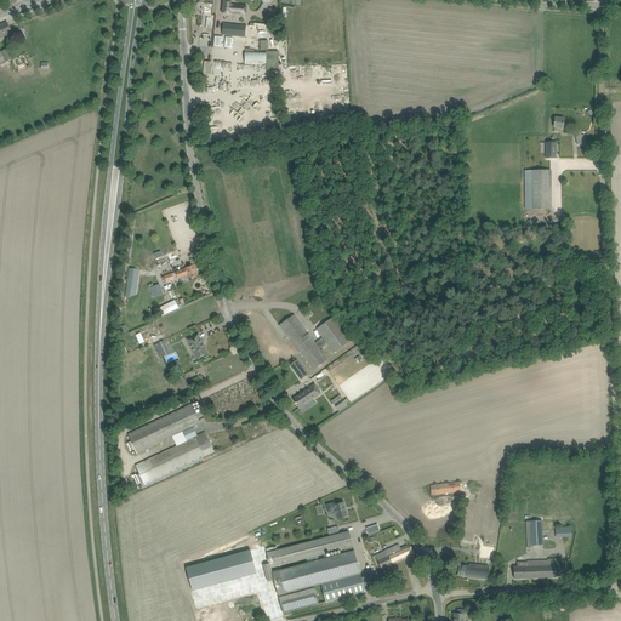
[(222,13),(240,15),(241,6),(231,6),(231,1),(223,1),(222,13)]
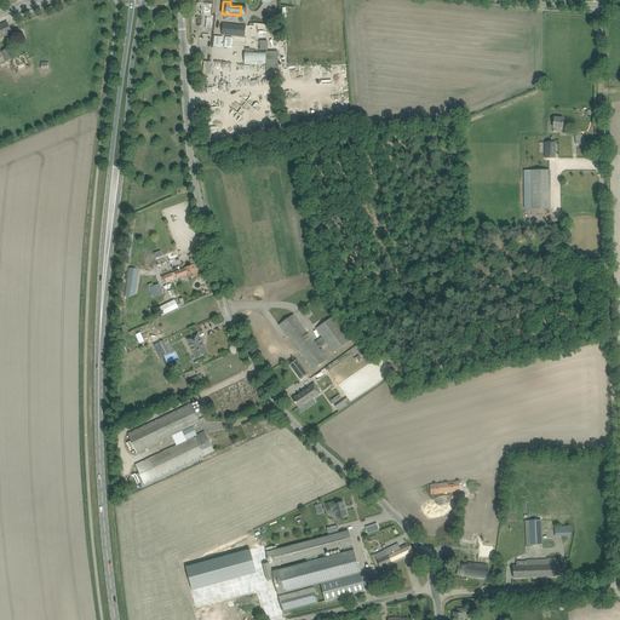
[(212,4),(204,3),(201,26),(204,26),(204,22),(207,23),(207,24),(212,26),(213,16),(211,15),(212,4)]
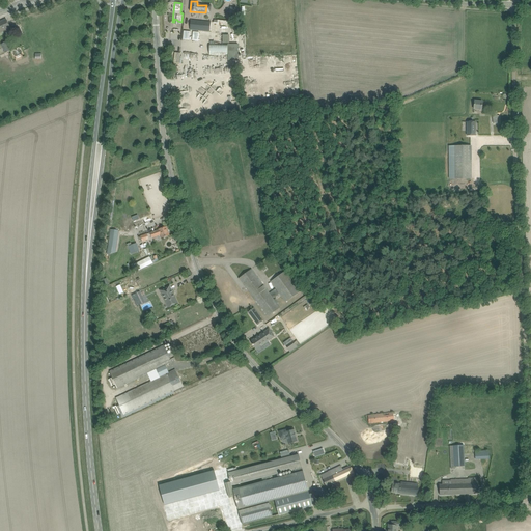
[(0,21),(0,32),(4,31),(5,33),(11,30),(6,19),(0,21)]
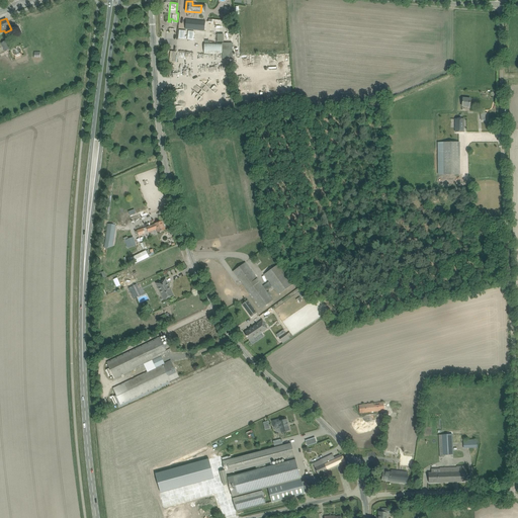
[(186,19),(185,29),(204,31),(205,21),(186,19)]
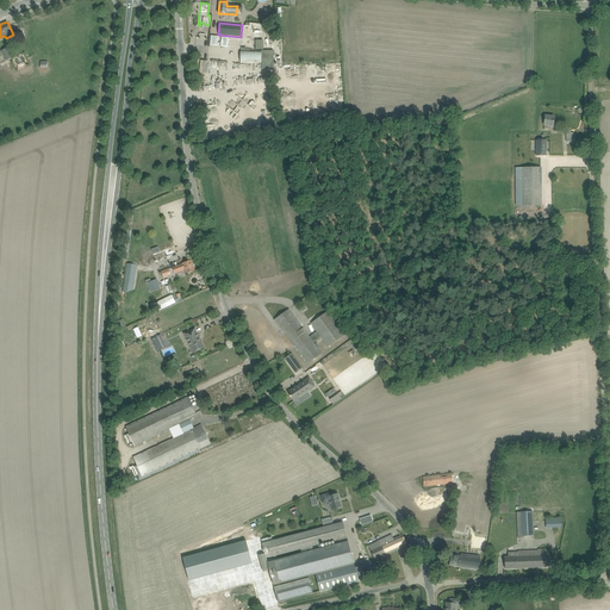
[(1,51),(6,61),(12,58),(7,48),(1,51)]
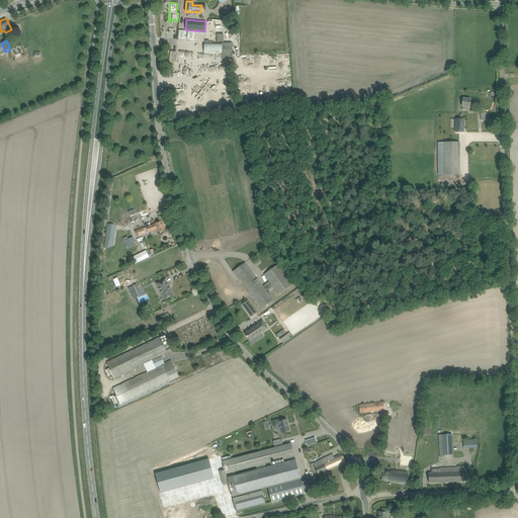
[(222,44),(222,59),(233,59),(233,44),(222,44)]
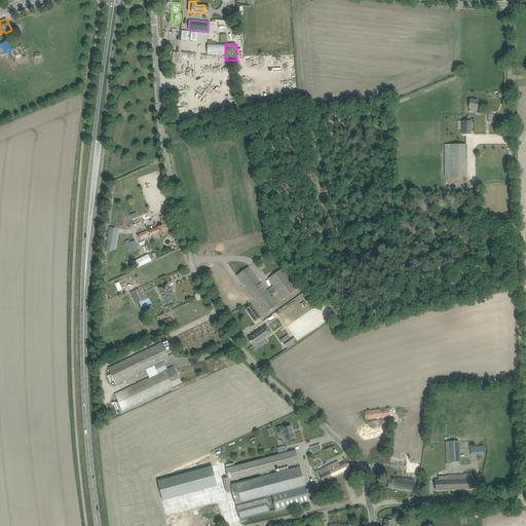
[(470,109),(472,109),(477,109),(478,101),(471,101),(470,109)]
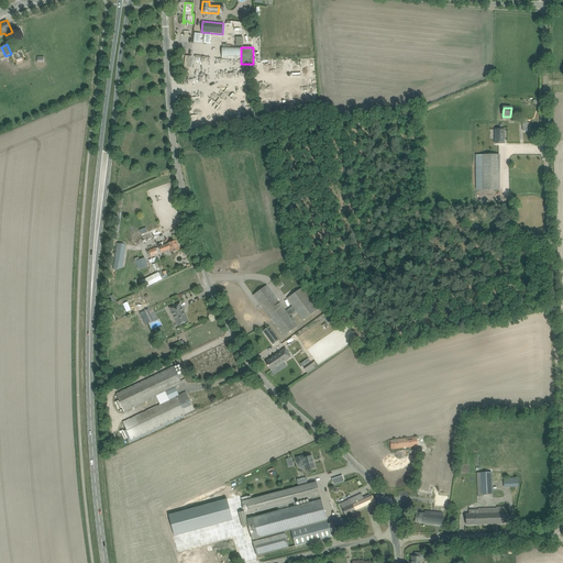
[(504,130),(495,130),(495,144),(505,144),(504,130)]
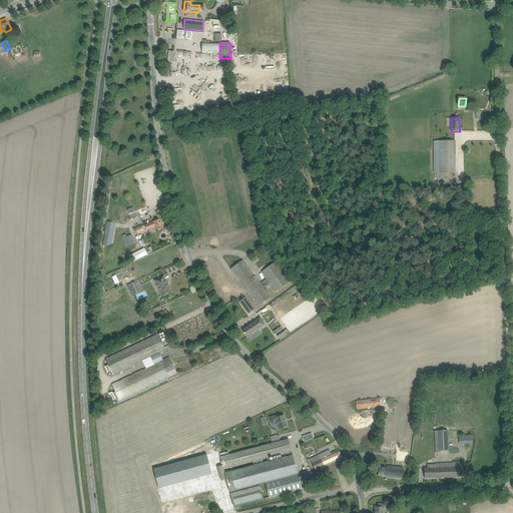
[(439,141),(439,173),(455,173),(455,140),(439,141)]
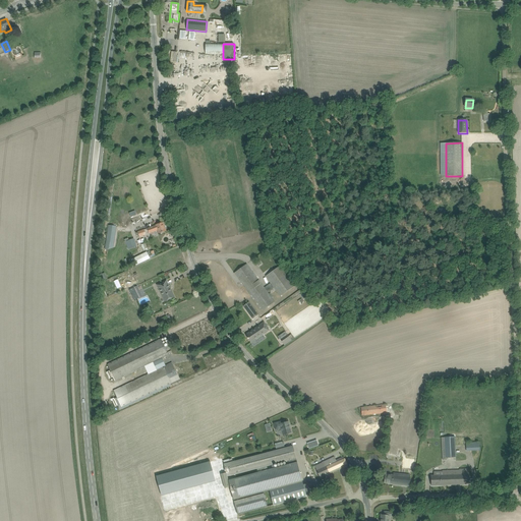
[(163,223),(158,225),(148,228),(149,233),(158,230),(159,234),(166,231),(163,223)]
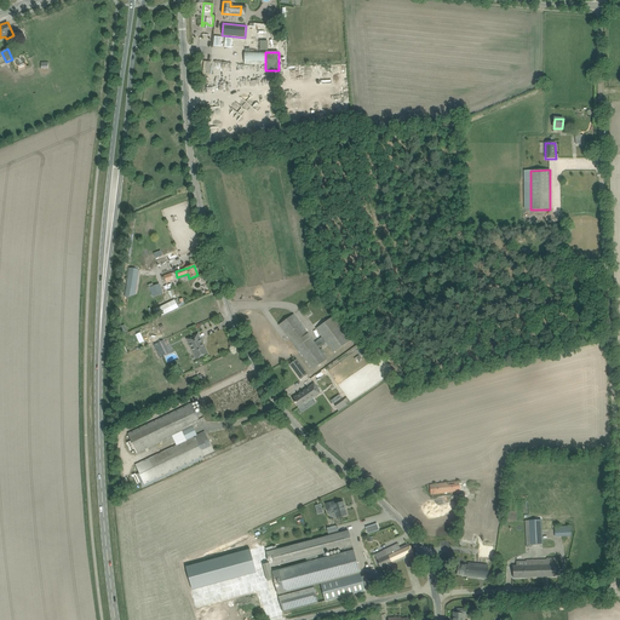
[(126,287),(125,296),(128,296),(136,294),(136,288),(139,269),(130,267),(126,287)]
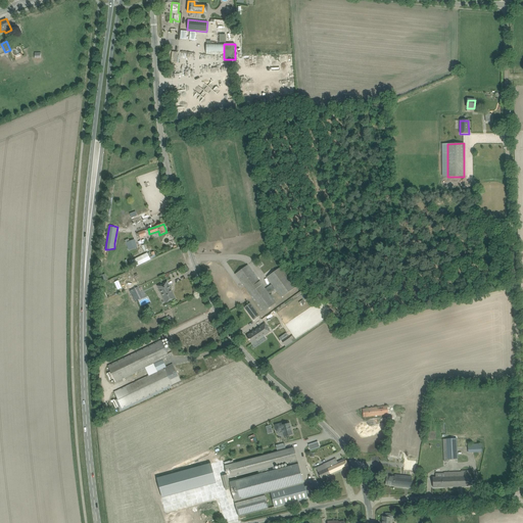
[(129,239),(125,241),(129,251),(135,249),(132,241),(130,242),(129,239)]
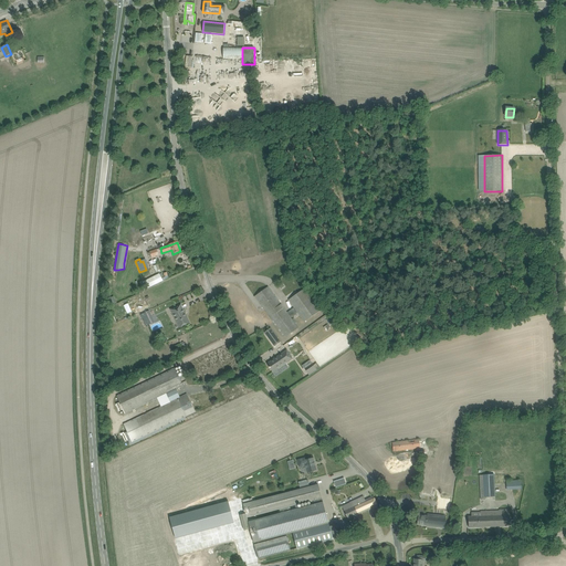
[(153,276),(145,281),(148,289),(156,284),(153,276)]
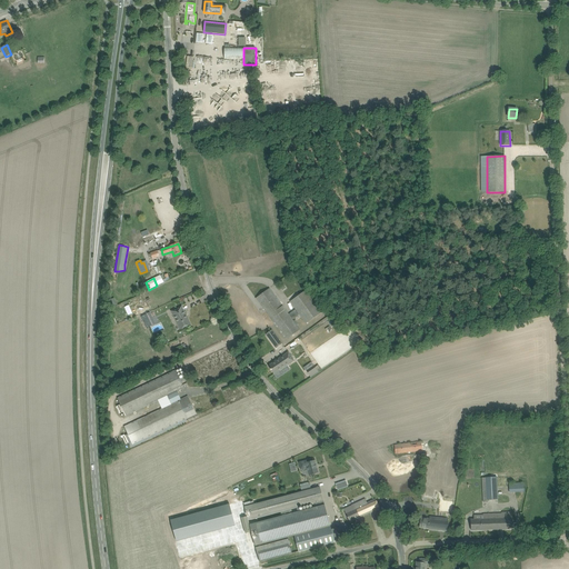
[(270,289),(261,296),(257,299),(287,340),(291,337),(300,330),(292,319),(299,315),(306,323),(321,312),(306,291),(290,302),(296,310),(289,315),(270,289)]
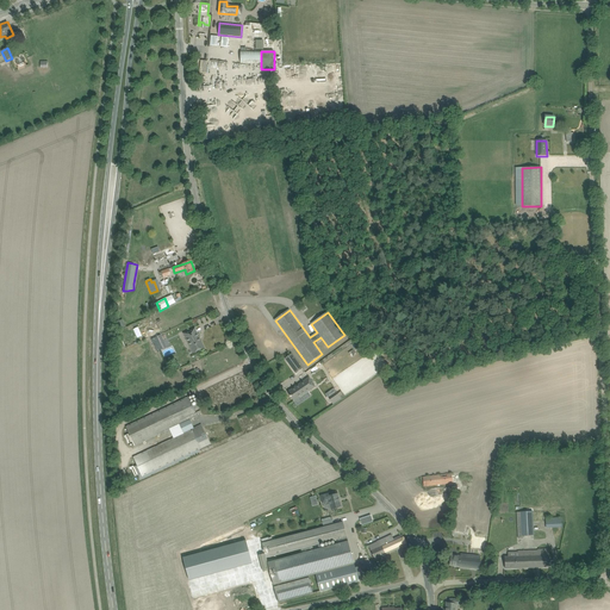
[(184,334),(193,354),(199,350),(204,348),(195,329),(190,331),(184,334)]
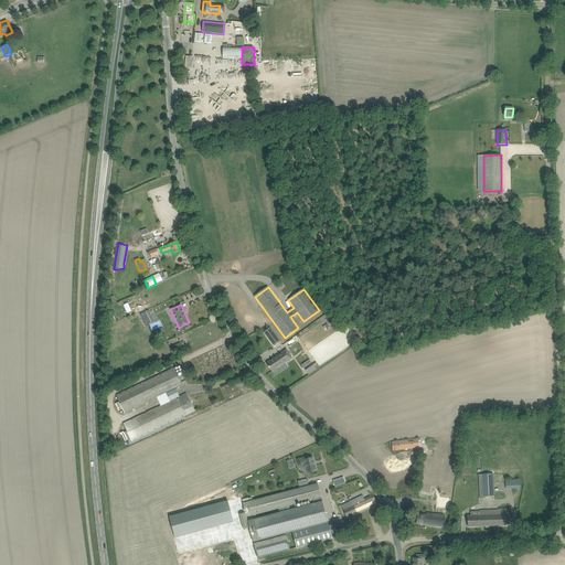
[(264,332),(274,345),(280,341),(270,328),(264,332)]
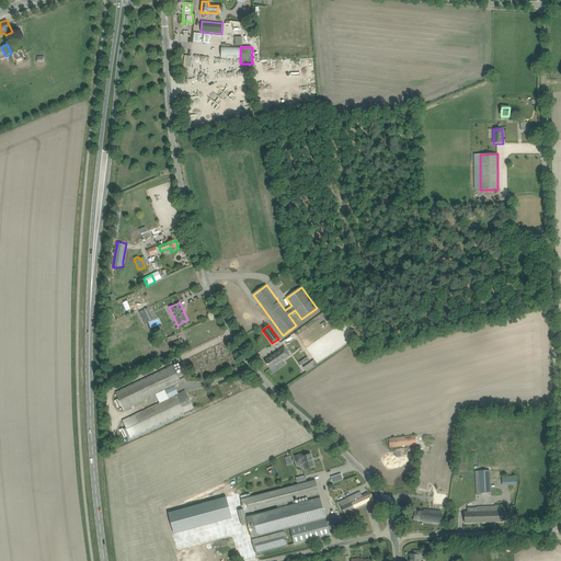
[(270,369),(271,368),(274,371),(277,369),(275,366),(290,355),(285,347),(264,361),(270,369)]
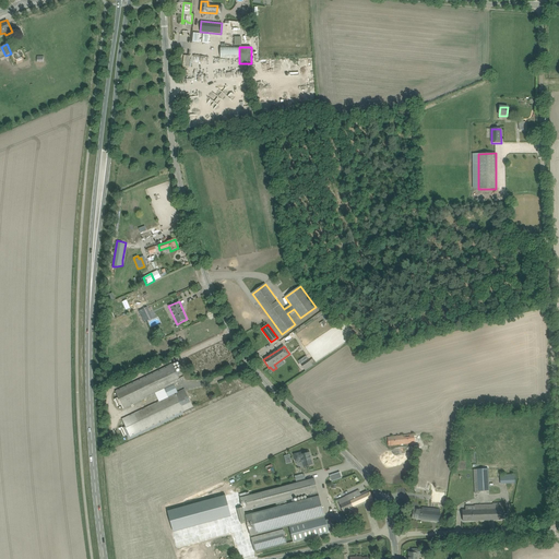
[(301,365),(306,370),(313,366),(312,365),(316,364),(312,359),(310,360),(309,359),(301,365)]
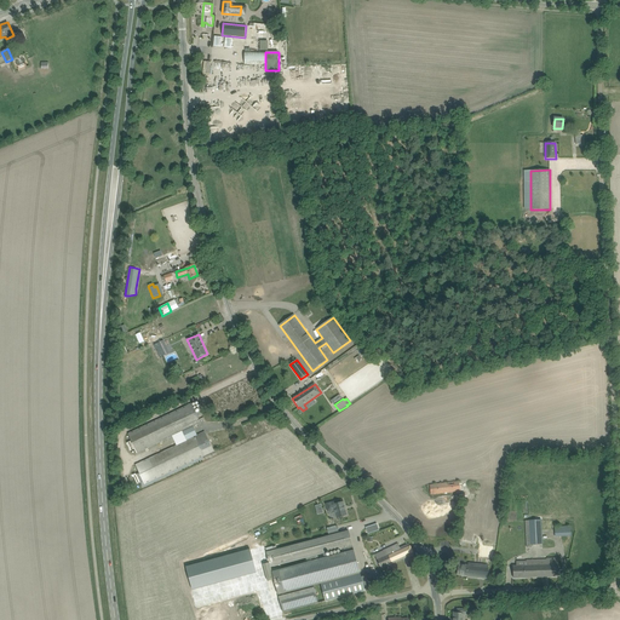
[(191,405),(128,435),(137,453),(182,432),(183,431),(187,441),(136,465),(139,474),(136,475),(136,474),(133,475),(137,484),(141,482),(142,486),(143,488),(204,459),(202,457),(213,452),(214,452),(205,432),(197,436),(193,426),(201,423),(191,405)]
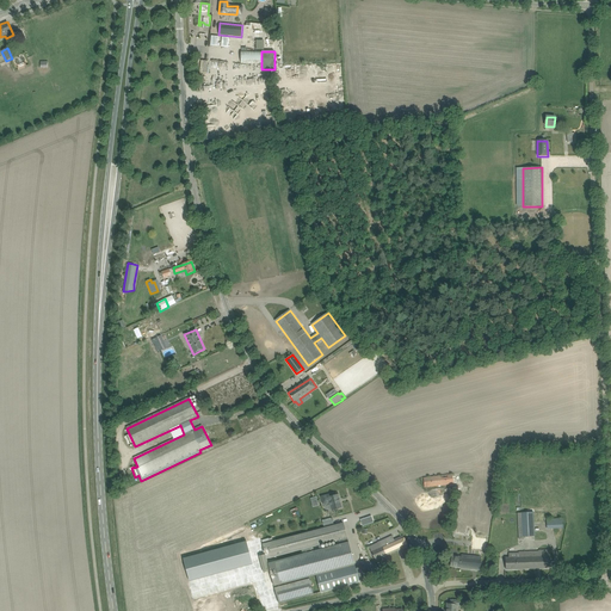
[(424,477),(425,487),(454,483),(452,475),(424,477)]
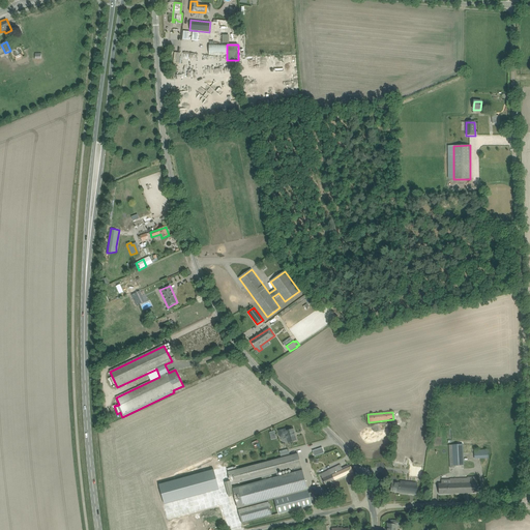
[(285,443),(288,442),(288,443),(291,442),(296,440),(293,430),(289,431),(286,431),(286,429),(278,431),(281,437),(282,440),(282,441),(283,442),(284,442),(285,443)]
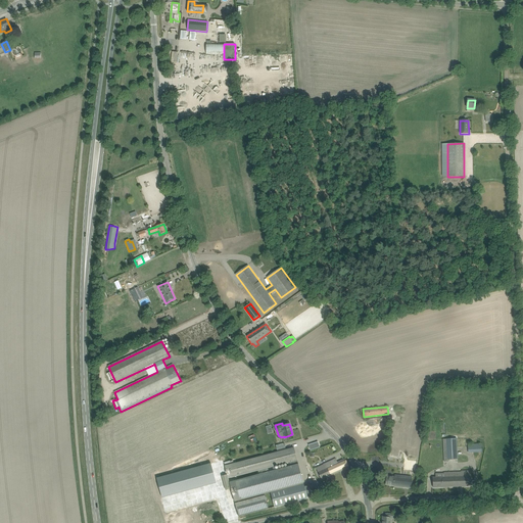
[(402,452),(405,436),(394,434),(391,457),(397,458),(399,450),(402,452)]
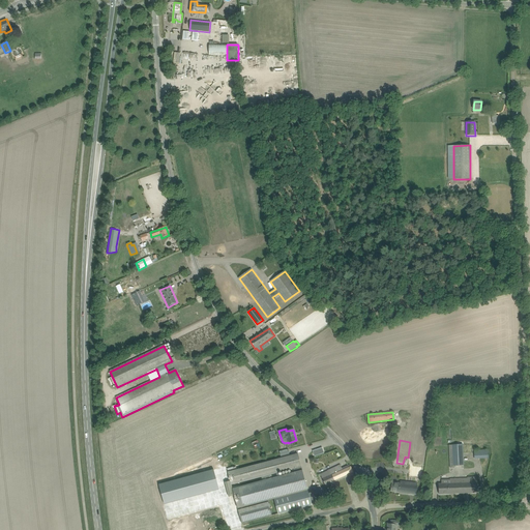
[(464,465),(463,444),(451,445),(452,466),(464,465)]
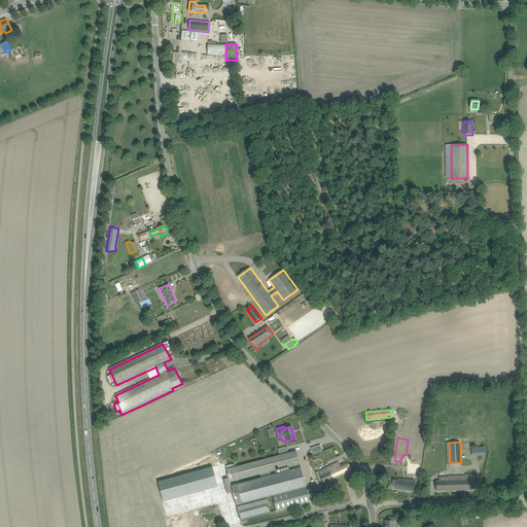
[(310,502),(296,451),(288,454),(287,451),(286,447),(278,449),(280,456),(252,463),(227,469),(231,482),(255,476),(291,465),(292,469),(232,486),(237,505),(302,488),(302,489),(274,496),(277,511),(289,507),(297,505),(310,502)]
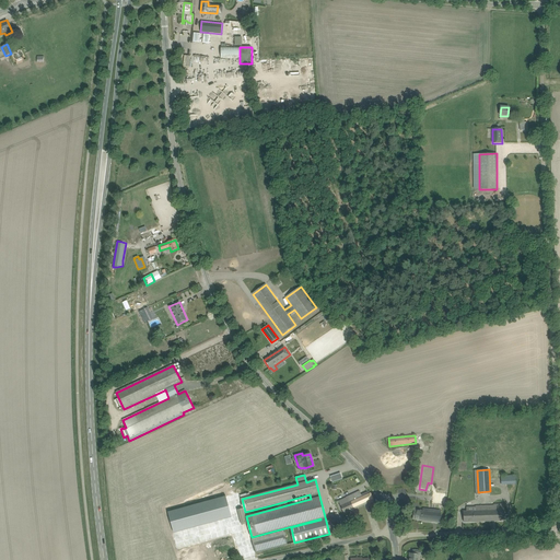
[(515,475),(501,476),(501,485),(516,485),(515,475)]
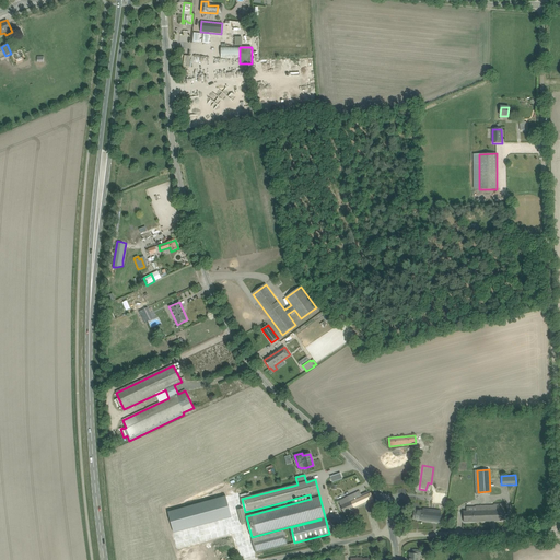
[(341,509),(343,514),(373,501),(370,491),(361,496),(360,491),(354,493),(346,498),(348,502),(340,505),(341,509)]
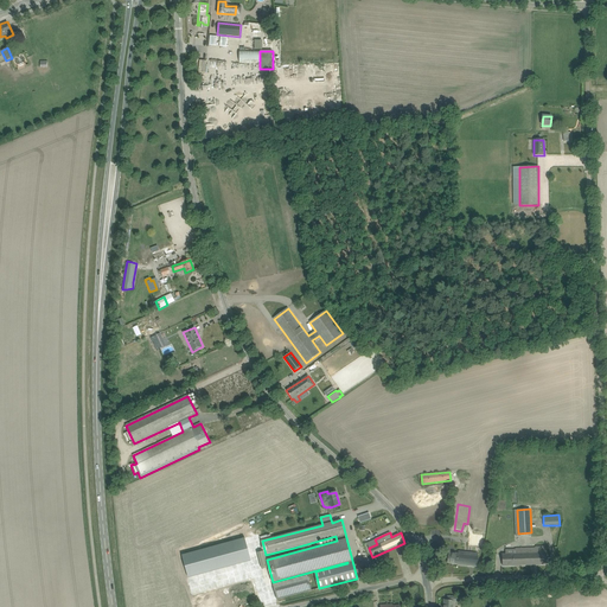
[(247,545),(184,561),(190,585),(253,568),(249,553),(247,545)]
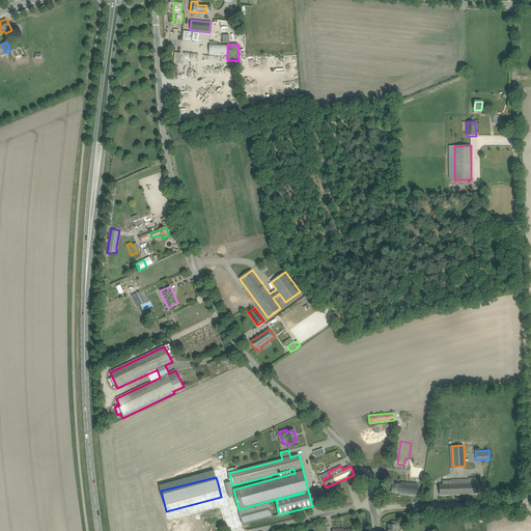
[(440,484),(440,490),(440,495),(478,494),(477,479),(451,480),(451,484),(440,484)]
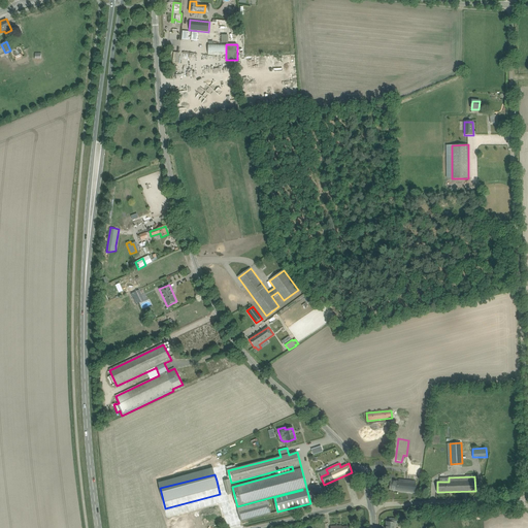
[(398,482),(395,482),(390,481),(390,490),(398,490),(397,492),(415,493),(416,482),(398,481),(398,482)]
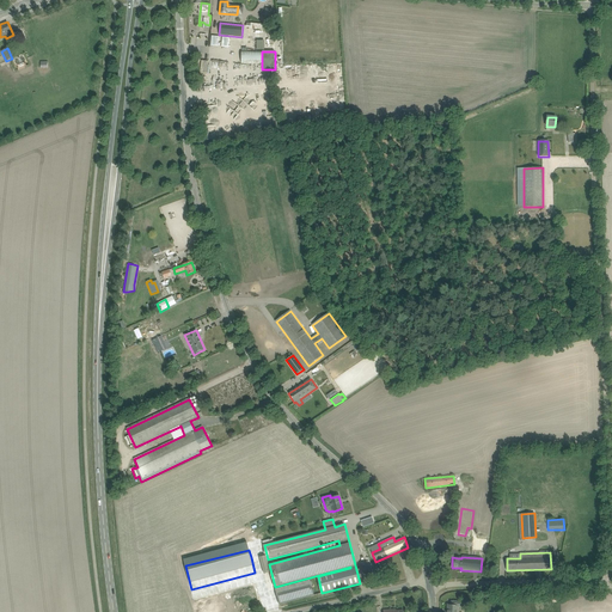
[(275,589),(279,605),(314,595),(310,580),(275,589)]
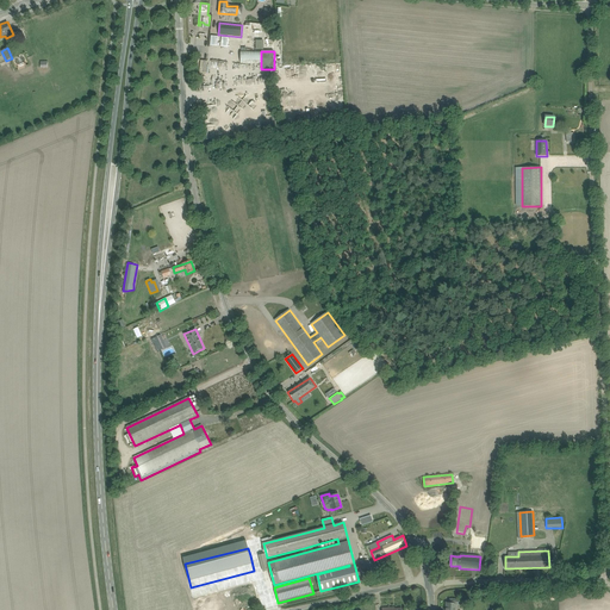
[(444,609),(455,609),(456,604),(459,604),(459,601),(449,599),(449,603),(446,603),(444,609)]
